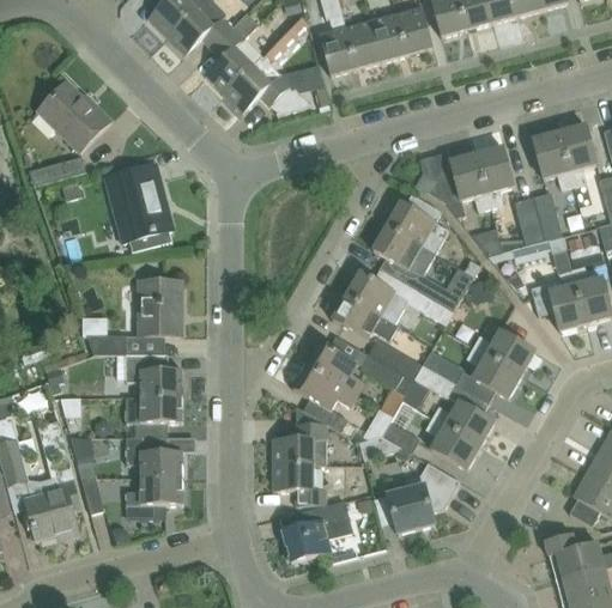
[(161,0),(163,2),(146,18),(165,37),(203,0),(161,0)]
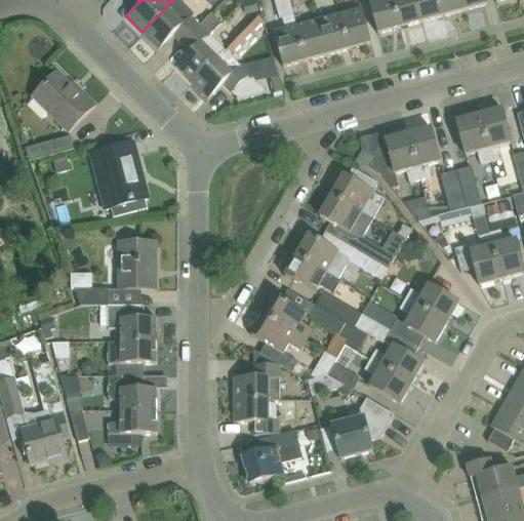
[(192,11),(182,0),(173,0),(142,32),(158,47),(171,34),(180,42),(199,24),(198,23),(190,14),(192,11)]
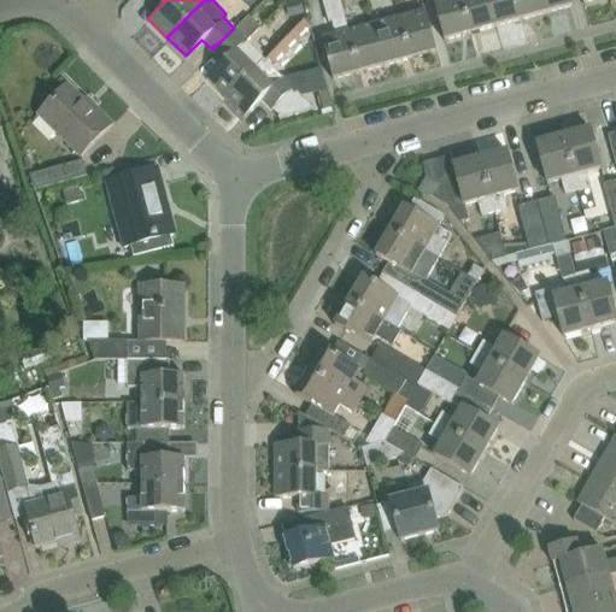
[(283,0),(286,15),(303,11),(299,0),(283,0)]
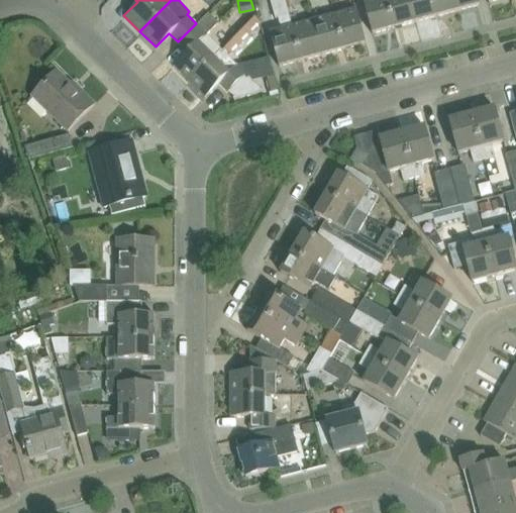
[(300,59),(291,24),(292,24),(285,0),(270,0),(275,15),(277,14),(280,27),(269,30),(273,44),(278,64),(300,59)]
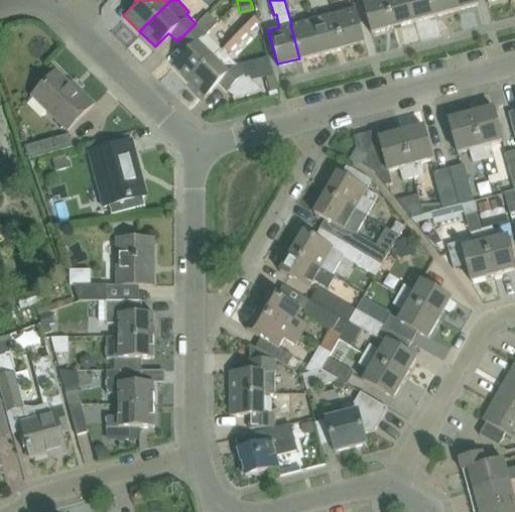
[(370,31),(392,25),(384,0),(362,0),(365,11),(370,31)]
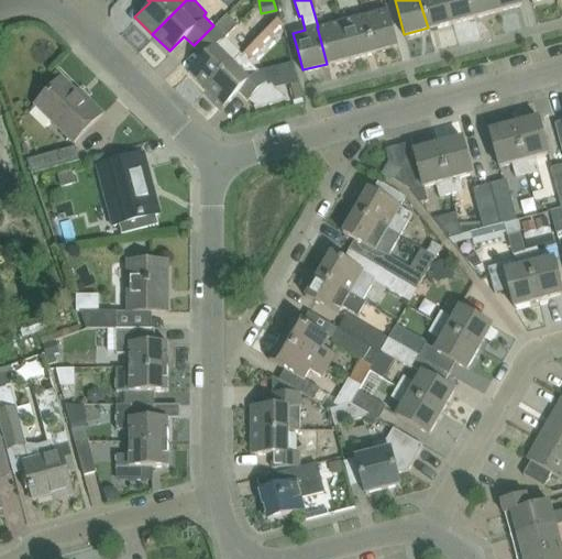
[(419,0),(428,28),(451,21),(444,0),(419,0)]
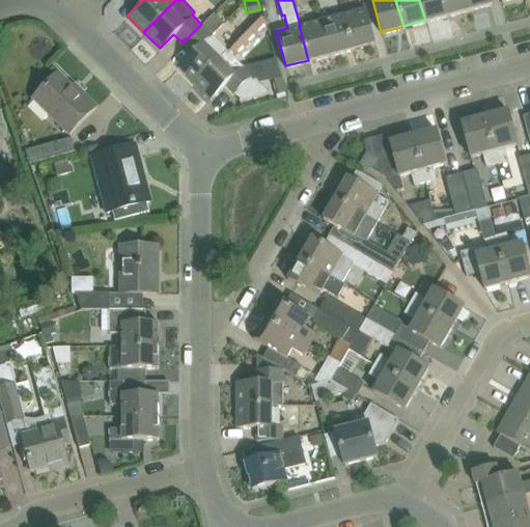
[(419,0),(425,20),(448,14),(443,0),(419,0)]
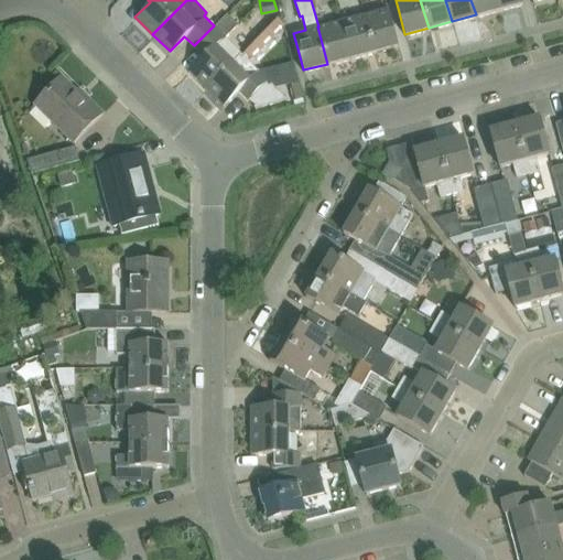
[(471,0),(476,14),(499,9),(497,0),(471,0)]
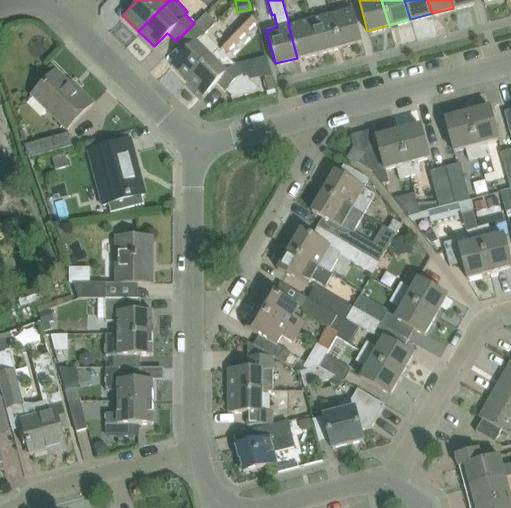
[(451,0),(453,8),(475,2),(474,0),(451,0)]
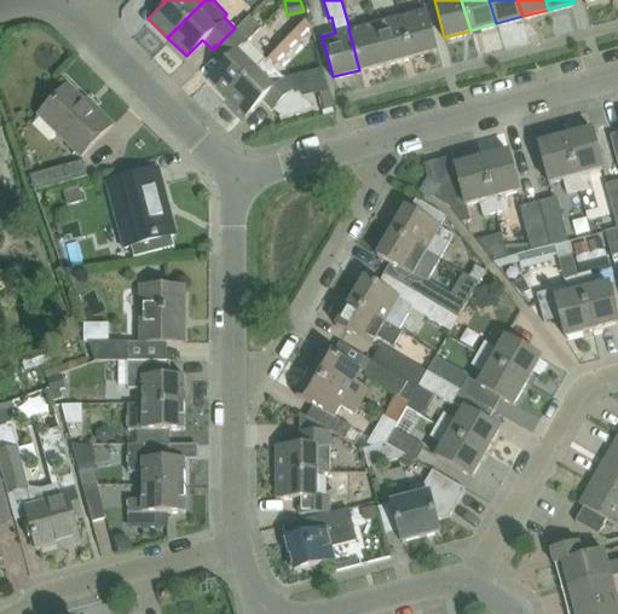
[(400,15),(411,56),(437,48),(431,25),(426,9),(400,15)]
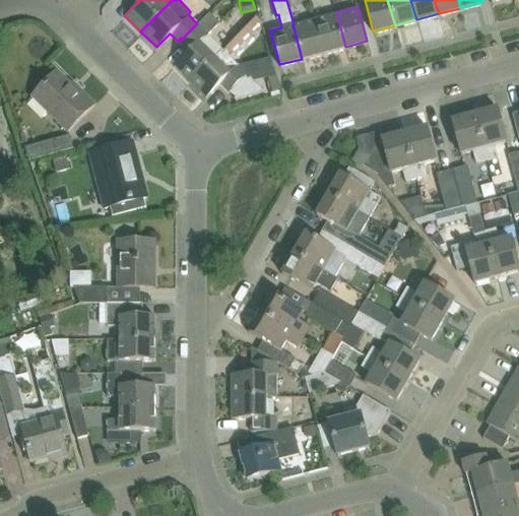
[(174,64),(189,80),(221,48),(206,33),(219,19),(209,9),(196,22),(197,23),(179,42),(187,51),(174,64)]
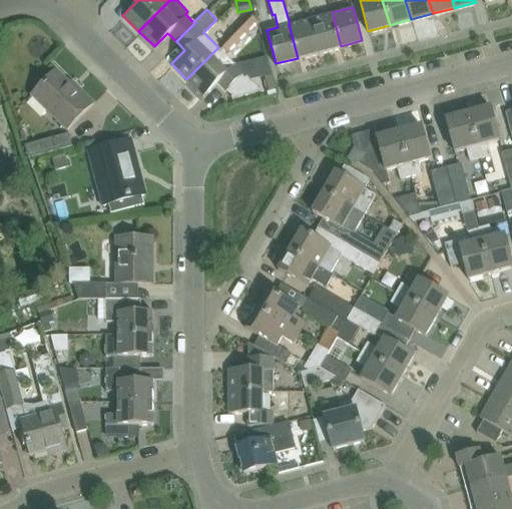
[(332,12),(310,18),(319,52),(341,46),(332,12)]
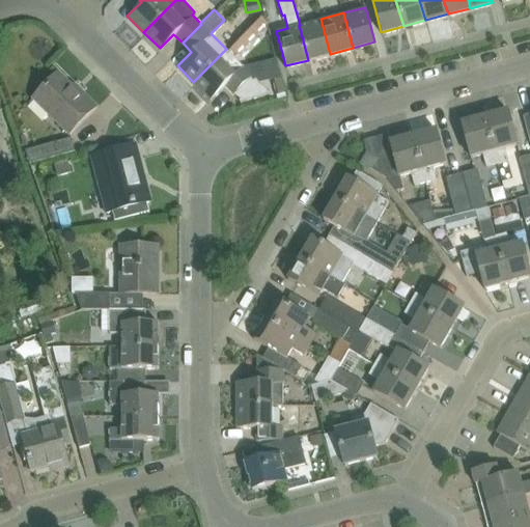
[(260,15),(228,48),(234,54),(267,22),(260,15)]
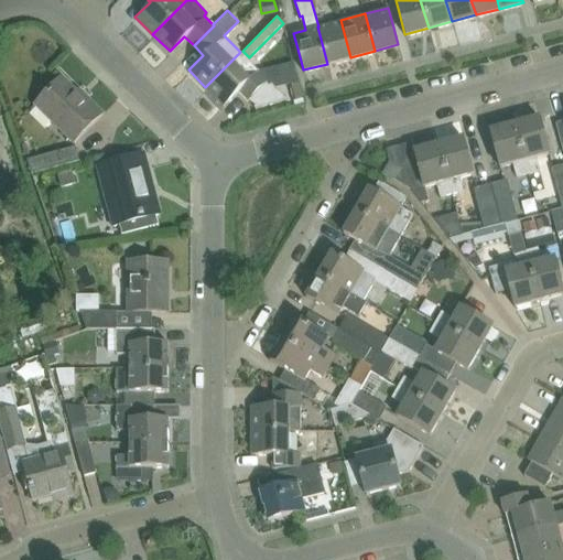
[(327,64),(350,57),(340,20),(318,27),(317,27),(327,64)]
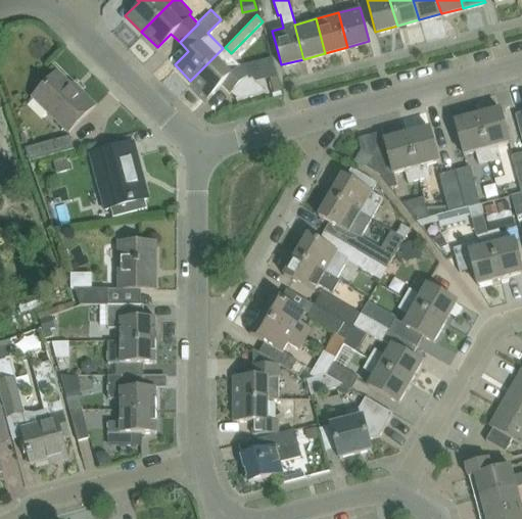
[(237,96),(235,96),(235,98),(265,90),(265,89),(264,89),(250,76),(248,78),(245,75),(247,73),(223,48),(190,81),(206,97),(221,83),(229,91),(231,90),(237,96)]
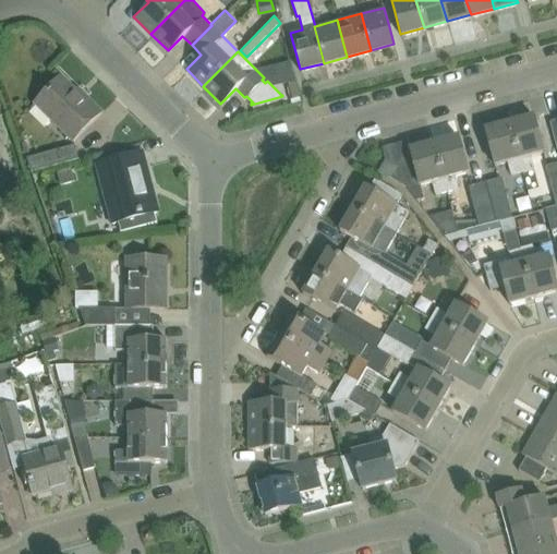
[(288,60),(277,62),(282,83),(283,83),(288,97),(298,94),(294,80),(293,80),(288,60)]
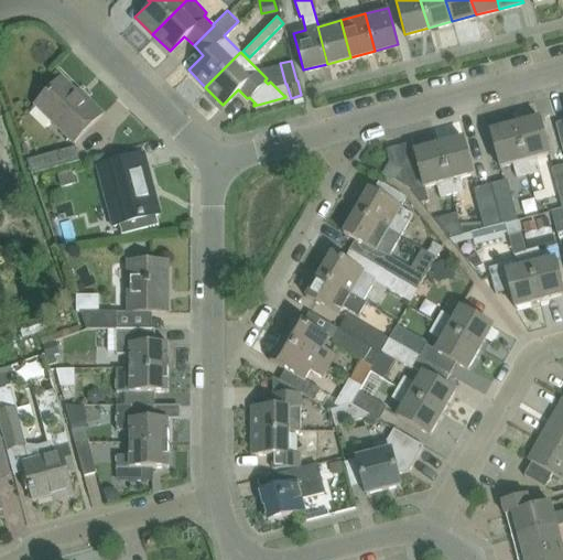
[(34,101),(73,140),(101,111),(84,94),(82,96),(61,75),(34,101)]
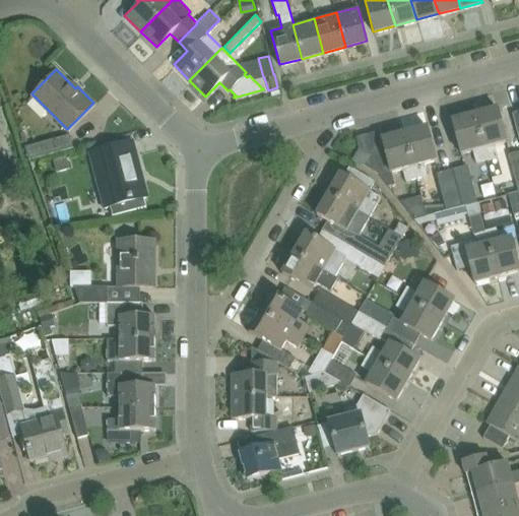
[(473,112),(487,157),(497,154),(494,143),(505,140),(502,125),(497,106),(473,112)]
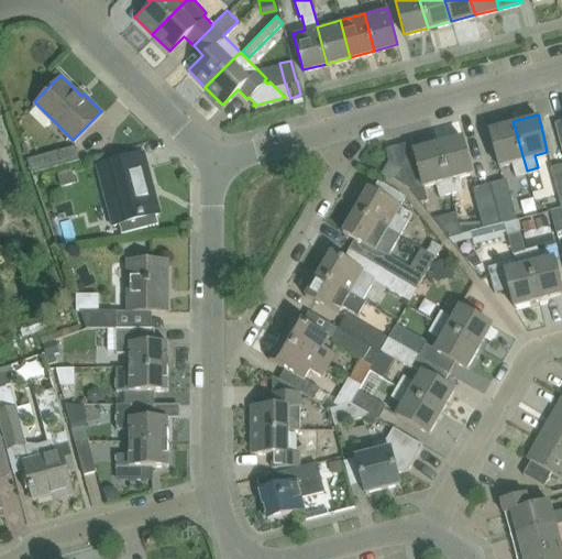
[(498,164),(510,161),(515,174),(527,171),(513,121),(488,128),(491,139),(498,164)]
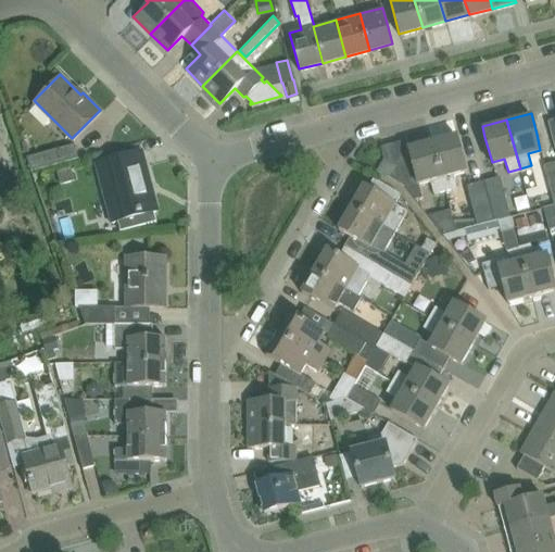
[(19,121),(9,122),(11,146),(22,145),(19,121)]
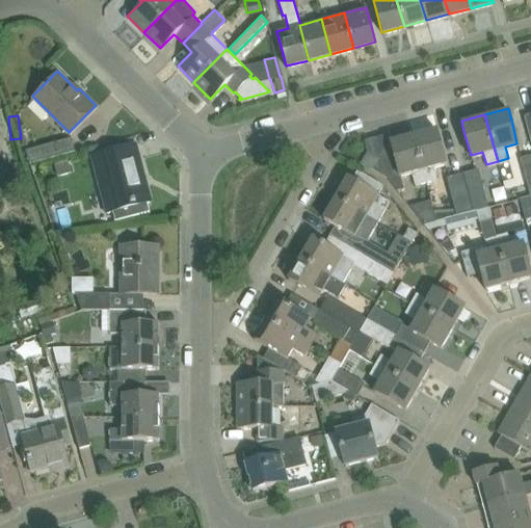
[(436,128),(413,133),(425,181),(435,178),(432,165),(445,162),(436,128)]
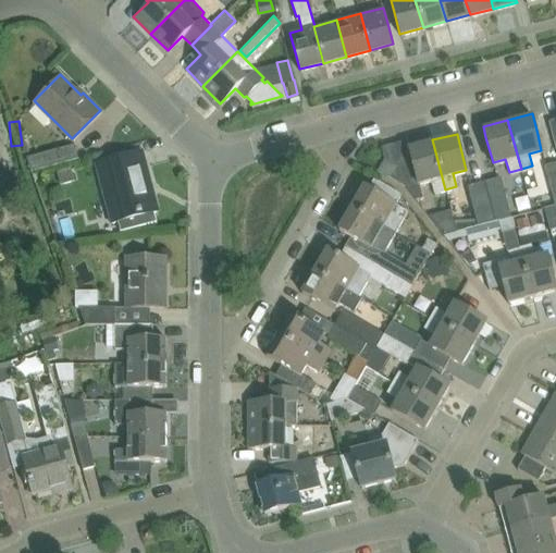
[(445,189),(432,139),(408,146),(411,159),(394,163),(383,158),(378,169),(404,184),(415,197),(422,196),(417,183),(428,181),(434,193),(445,189)]
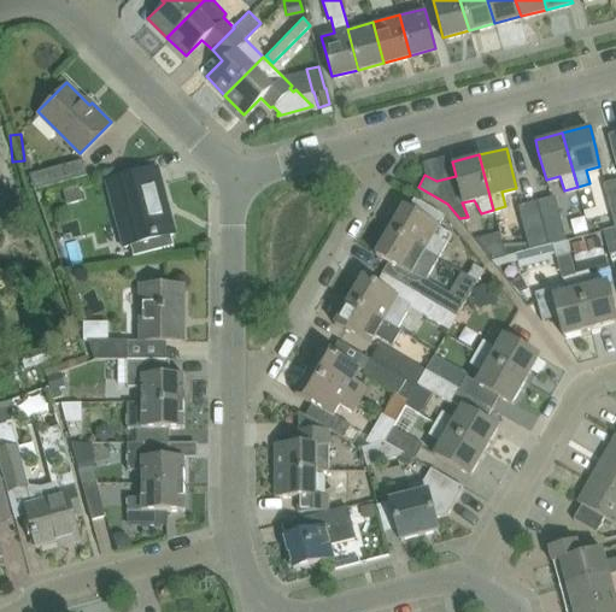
[(33,187),(86,174),(82,158),(29,171),(33,187)]
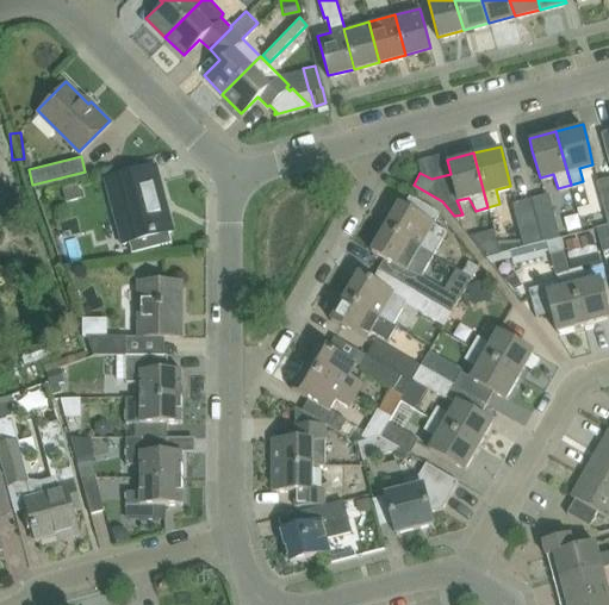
[(120,242),(128,239),(131,250),(172,239),(168,230),(172,229),(172,226),(168,226),(161,199),(165,198),(155,163),(103,176),(120,242)]
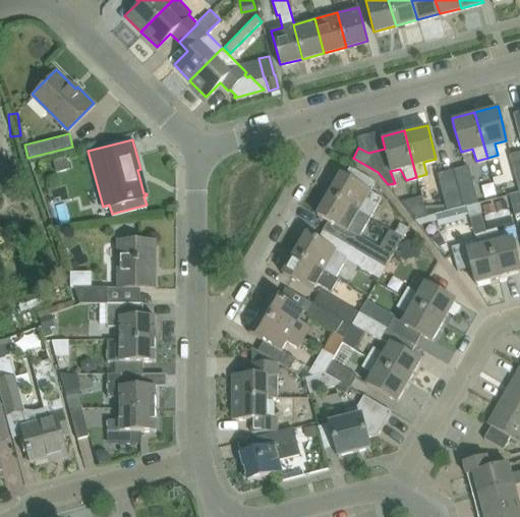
[(519,149),(508,153),(518,189),(518,190),(519,189),(519,149)]
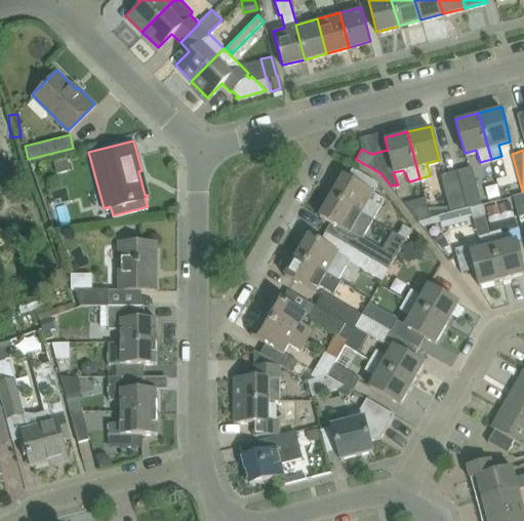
[(65,155),(51,159),(55,171),(69,168),(65,155)]
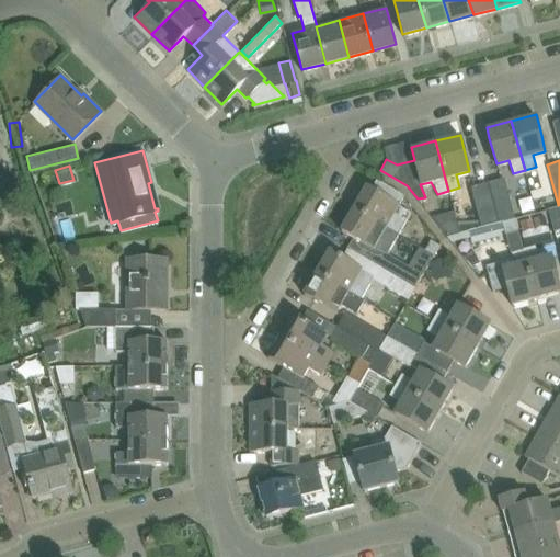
[(503,175),(486,181),(496,222),(501,219),(513,216),(514,216),(503,175)]
